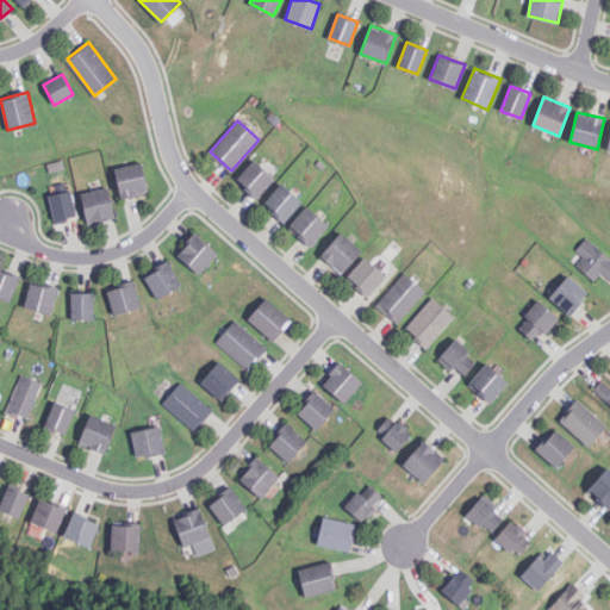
[(256,198),(275,179),(255,160),(237,178),(256,198)]
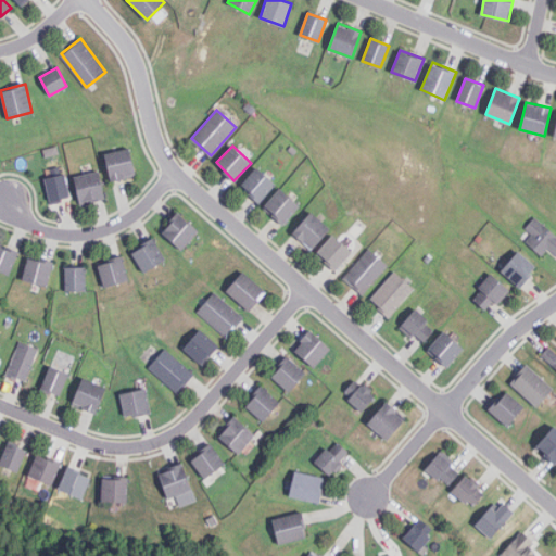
[(104,154),(112,180),(136,174),(129,148),(104,154)]
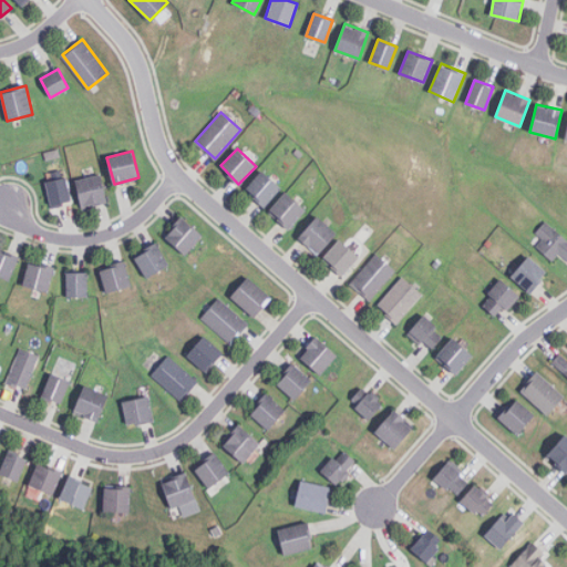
[(265,206),(281,187),(261,171),(246,188),(265,206)]
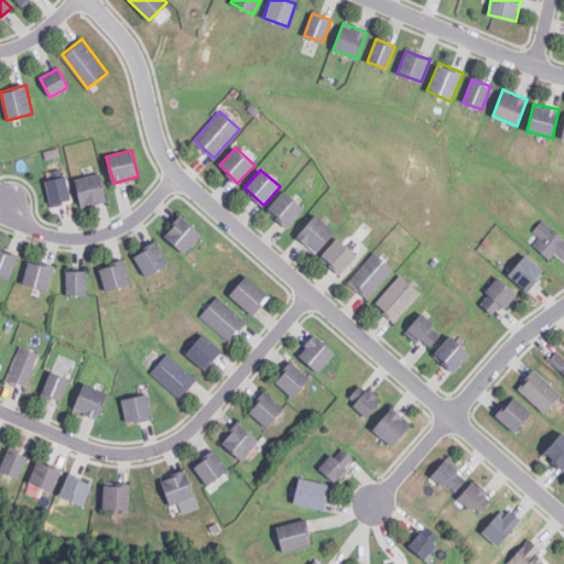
[(106,201),(100,173),(75,179),(80,206),(106,201)]
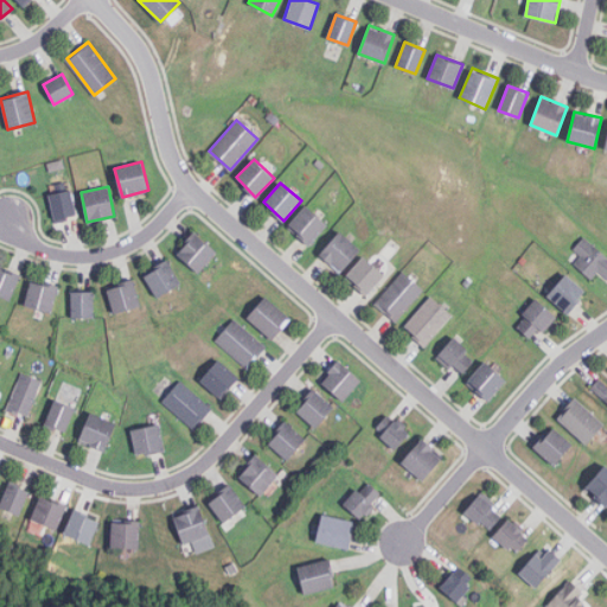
[(49,195),(56,221),(77,216),(70,189),(49,195)]
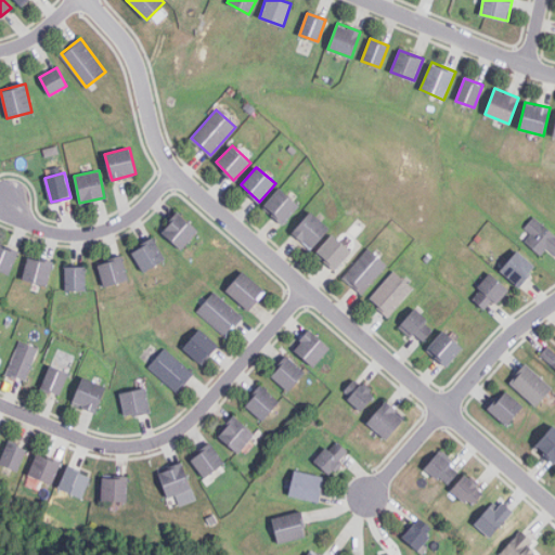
[(299,206),(281,188),(263,205),(282,223),(299,206)]
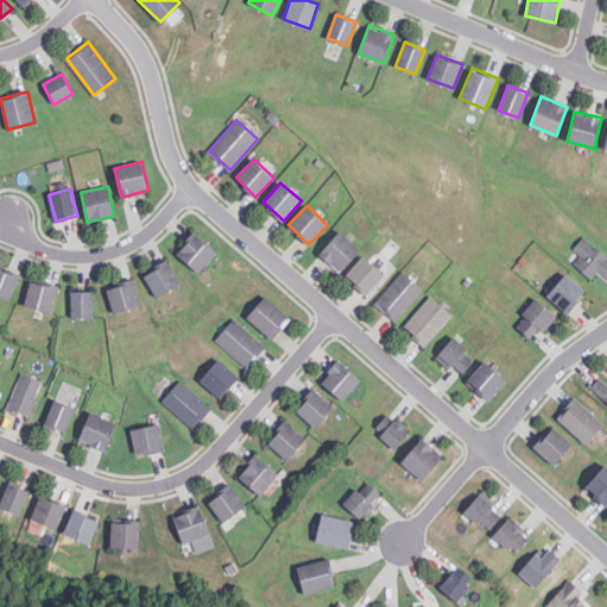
[(359,250),(339,231),(319,253),(339,272),(359,250)]
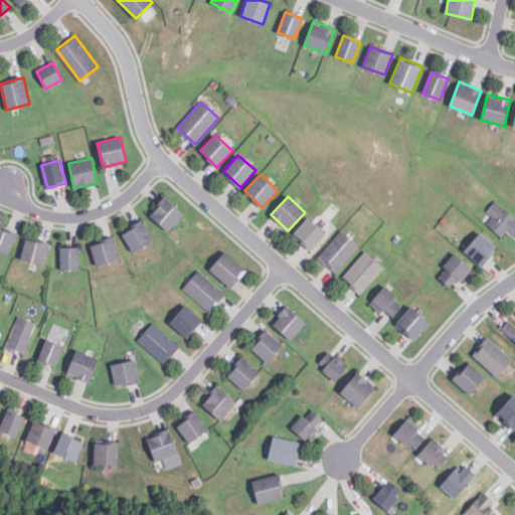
[(149,215),(169,230),(183,212),(163,197),(149,215)]
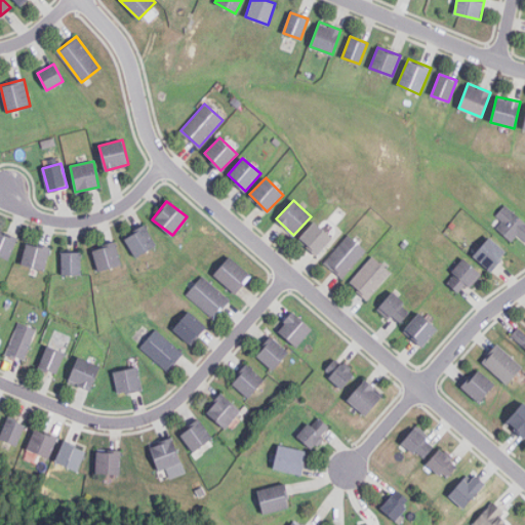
[(512,241),(519,234),(524,240),(524,223),(507,204),(495,214),(501,220),(496,227),(512,241)]
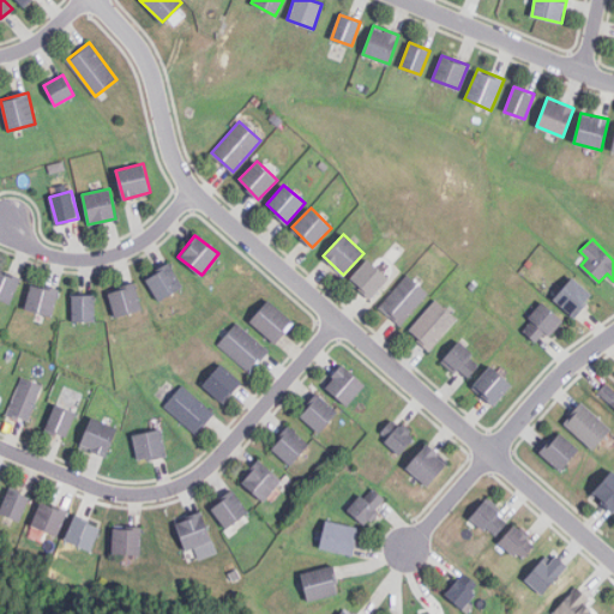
[(389,277),(367,259),(349,280),(372,299),(389,277)]
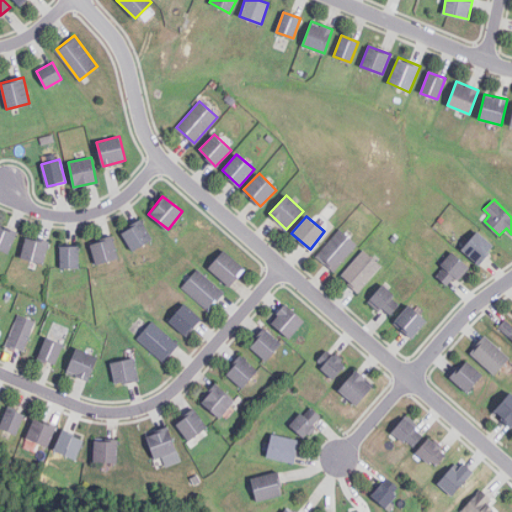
[(121,232),(133,251),(152,238),(140,220),(121,232)]
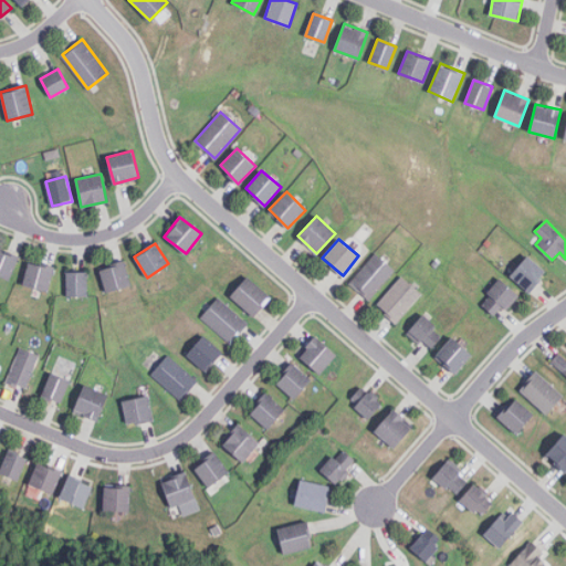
[(0,274),(10,279),(18,255),(0,249),(0,274)]
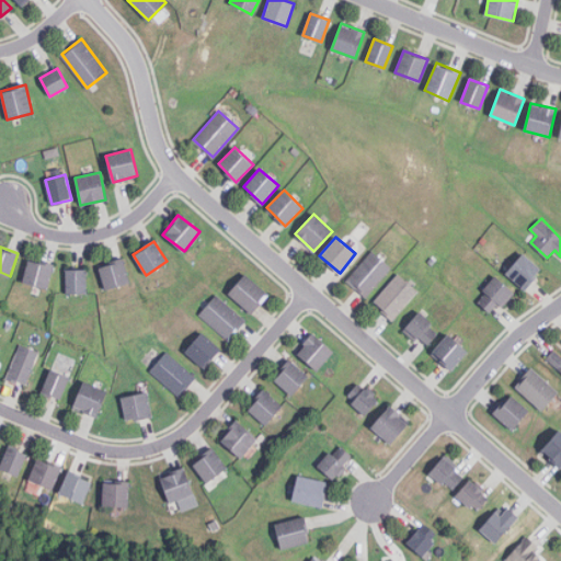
[(392,268),(373,251),(346,278),(365,297),(392,268)]
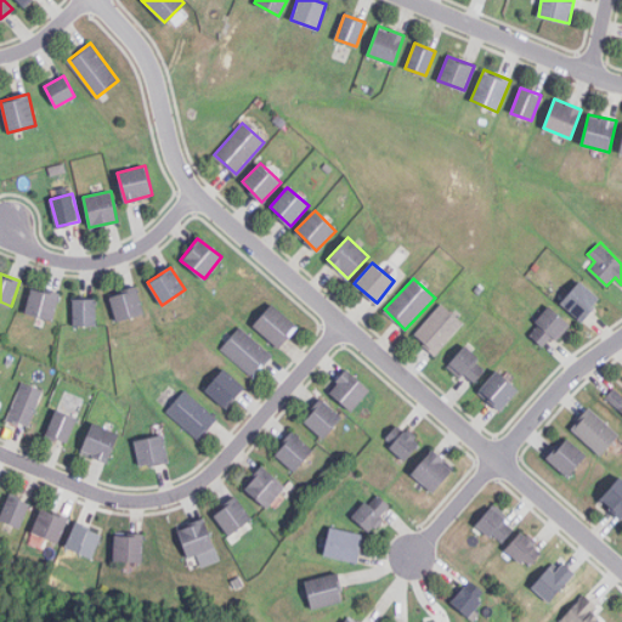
[(600,299),(581,281),(560,301),(580,320),(600,299)]
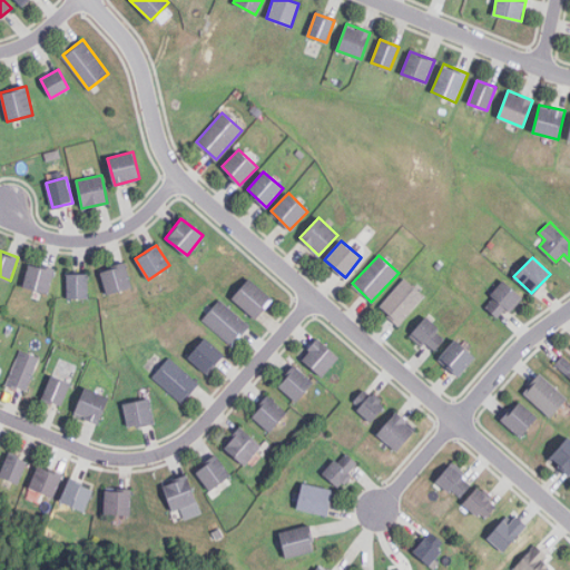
[(47,293),(53,269),(29,263),(22,286),(47,293)]
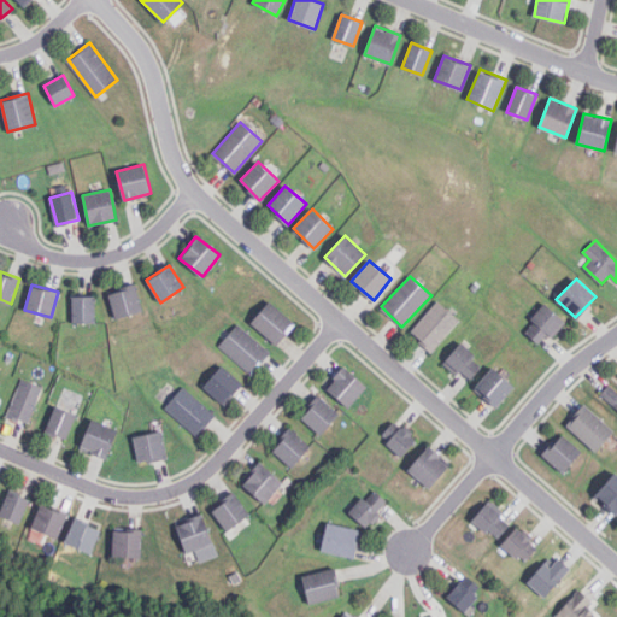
[(142,310),(135,285),(107,292),(115,318),(142,310)]
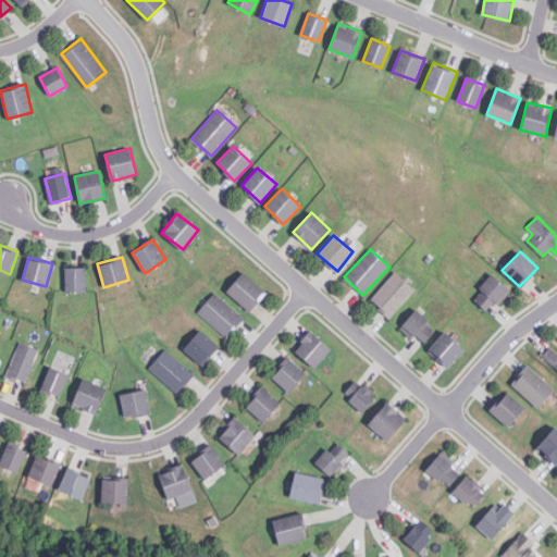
[(85,292),(85,267),(66,267),(66,292),(85,292)]
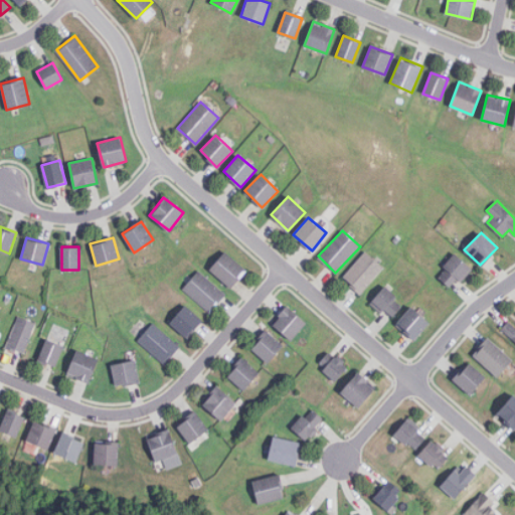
[(209,269),(229,288),(245,271),(225,251),(209,269)]
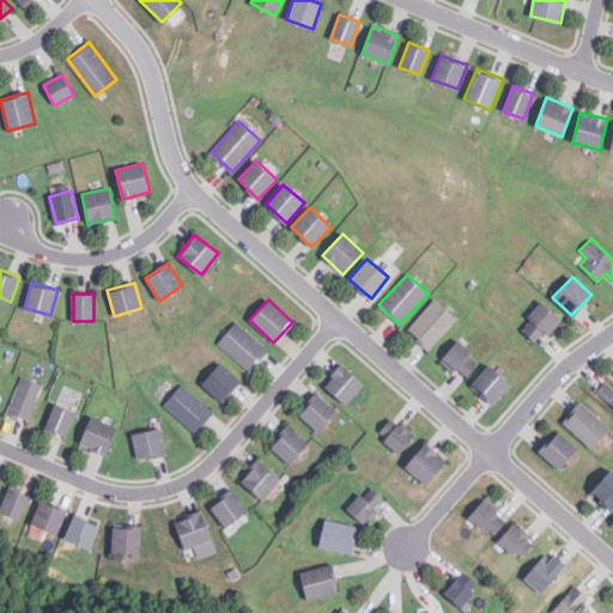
[(456,320),(436,299),(407,328),(428,349),(456,320)]
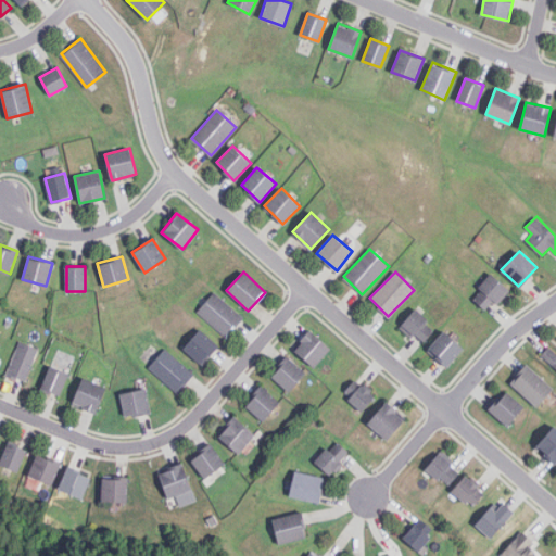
[(508,290),(492,274),(470,297),(487,312),(508,290)]
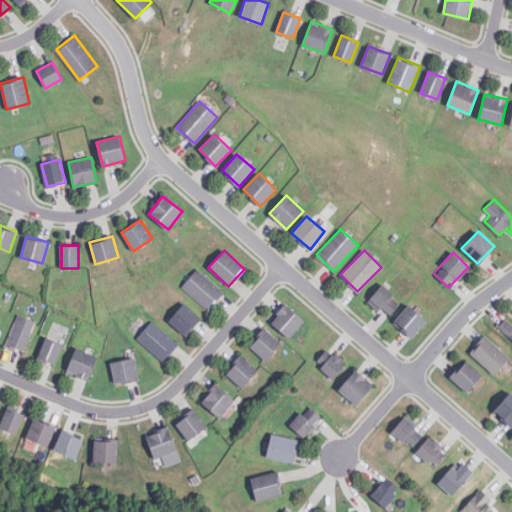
[(182,286),(208,310),(224,293),(198,269),(182,286)]
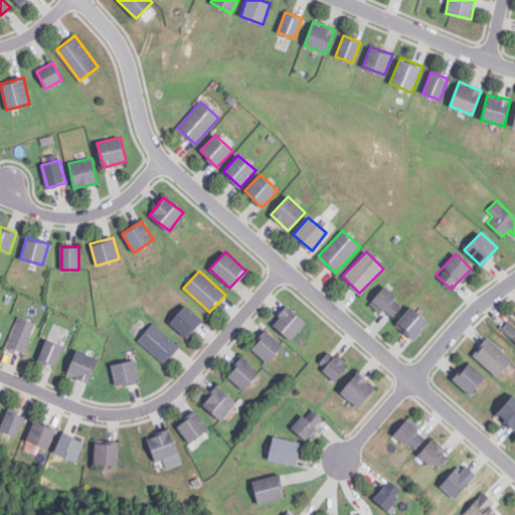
[(371,302),(390,319),(403,304),(384,287),(371,302)]
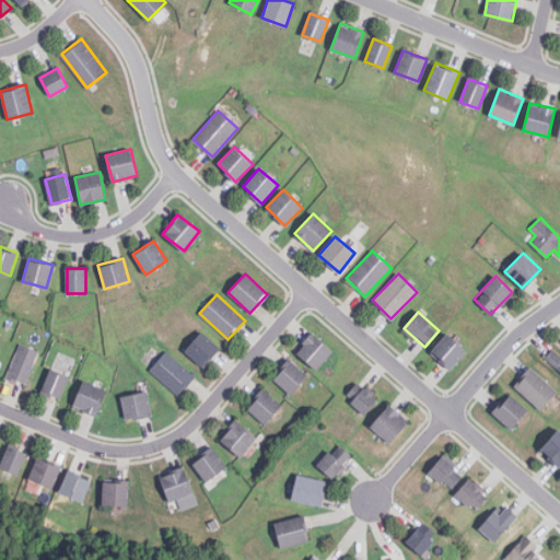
[(184,350),(202,369),(220,350),(202,331),(184,350)]
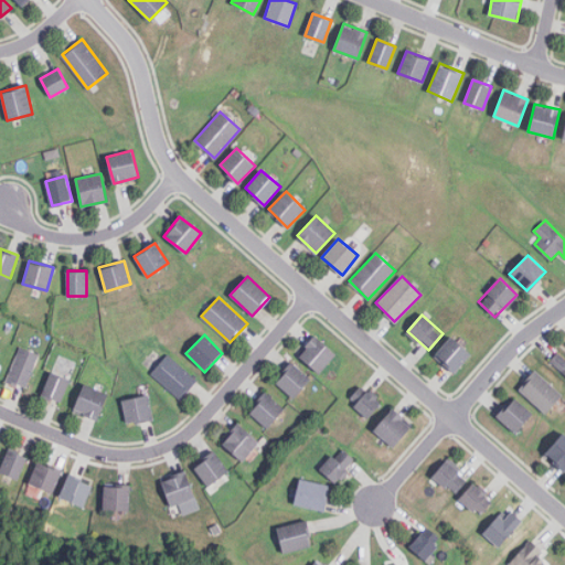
[(336,354),(315,336),(298,354),(319,373),(336,354)]
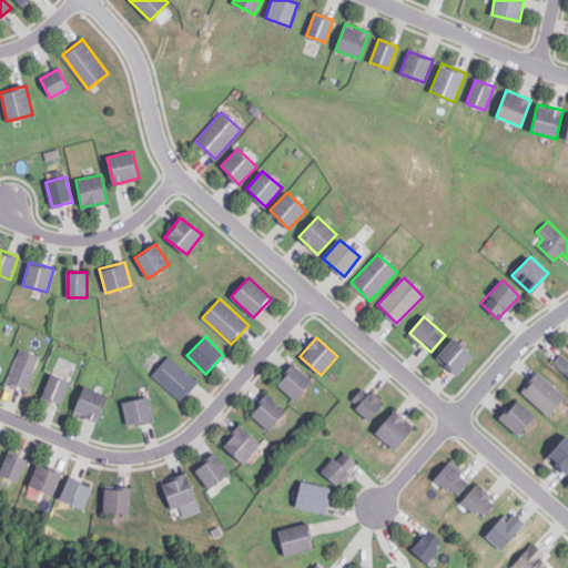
[(456,375),(473,356),(454,338),(437,356),(456,375)]
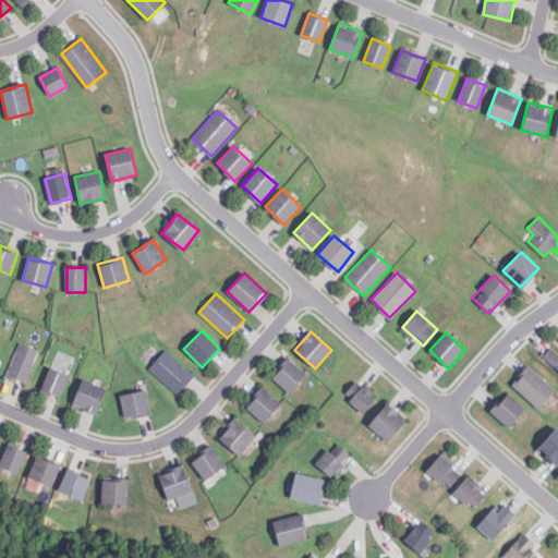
[(39,350),(20,342),(7,376),(25,384),(39,350)]
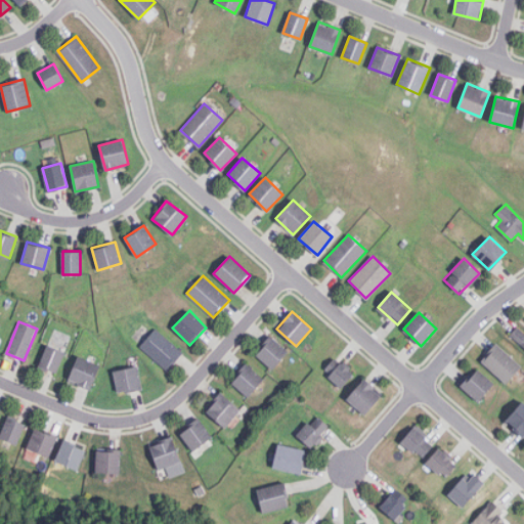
[(523,334),(518,328),(511,335),(523,347),(523,334)]
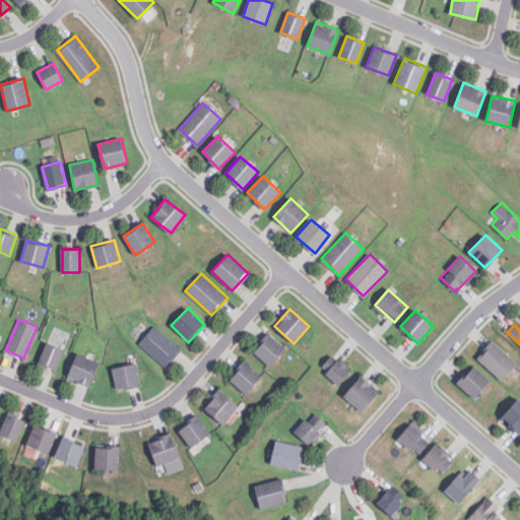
[(139,342),(166,369),(182,351),(156,326),(139,342)]
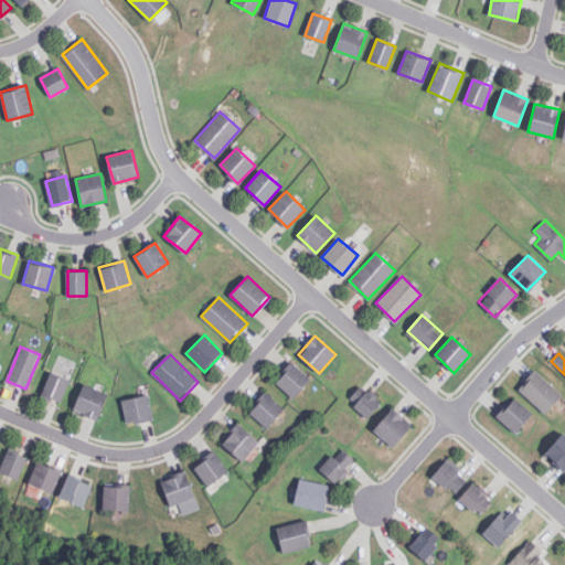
[(294,398),(310,379),(292,363),(275,383),(294,398)]
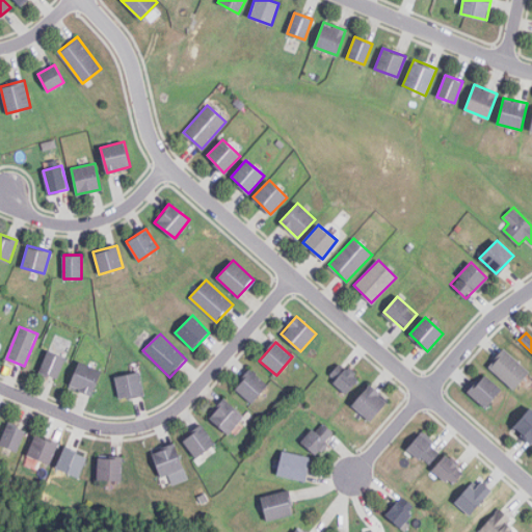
[(529,373),(505,349),(488,366),(512,390),(529,373)]
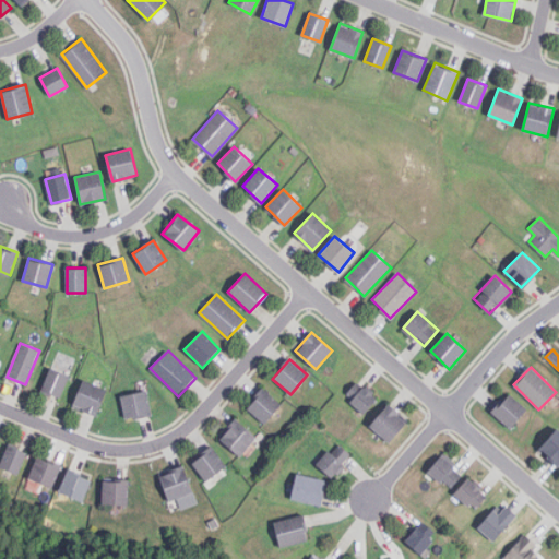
[(40,391),(60,399),(68,375),(49,368),(40,391)]
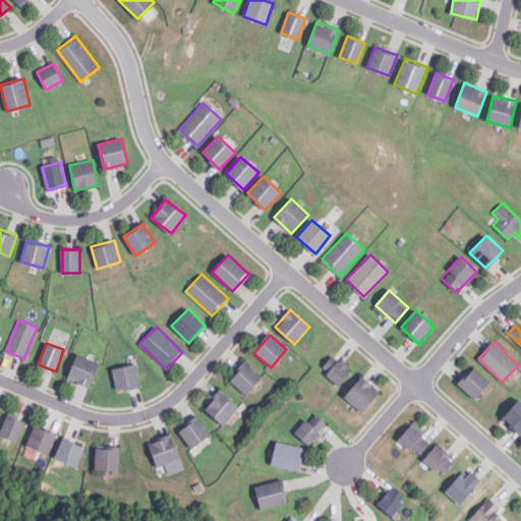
[(99,363),(76,355),(67,380),(90,388),(99,363)]
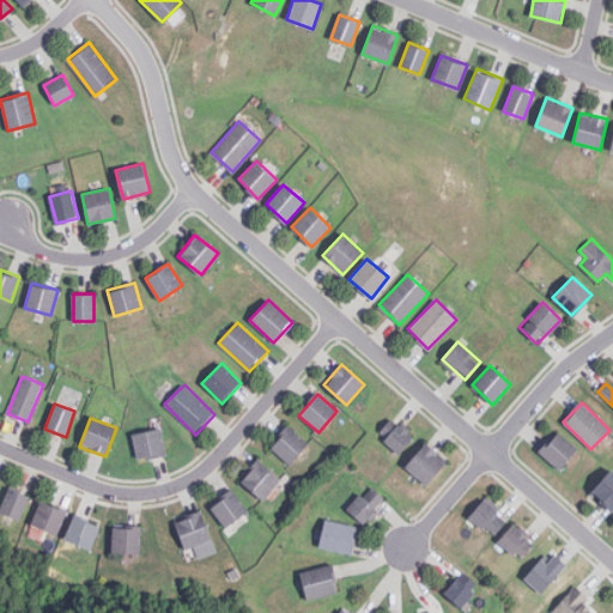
[(413,438),(395,420),(381,434),(399,451),(413,438)]
